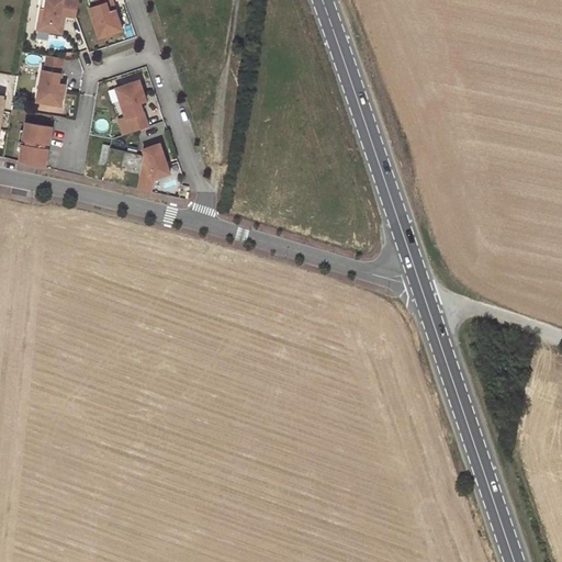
[(77,17),(79,0),(46,0),(46,8),(42,7),(37,29),(63,33),(65,19),(60,18),(62,13),(65,14),(77,17)]
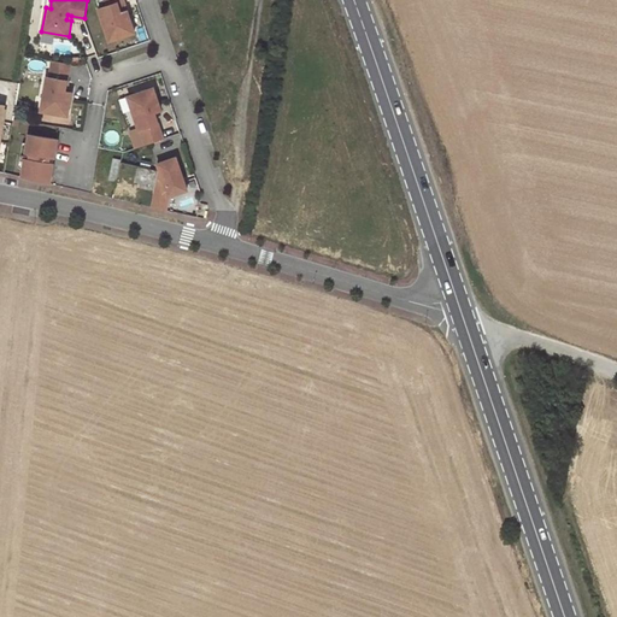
[(124,0),(105,0),(107,6),(99,9),(105,28),(115,25),(118,39),(135,33),(128,11),(122,13),(118,3),(124,0)]
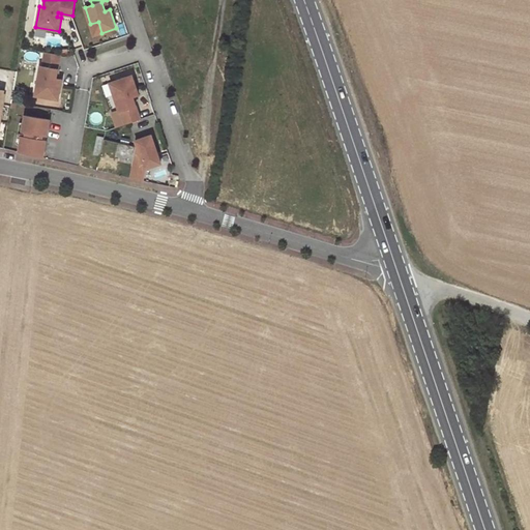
[(107,0),(101,2),(105,11),(110,9),(107,0)]
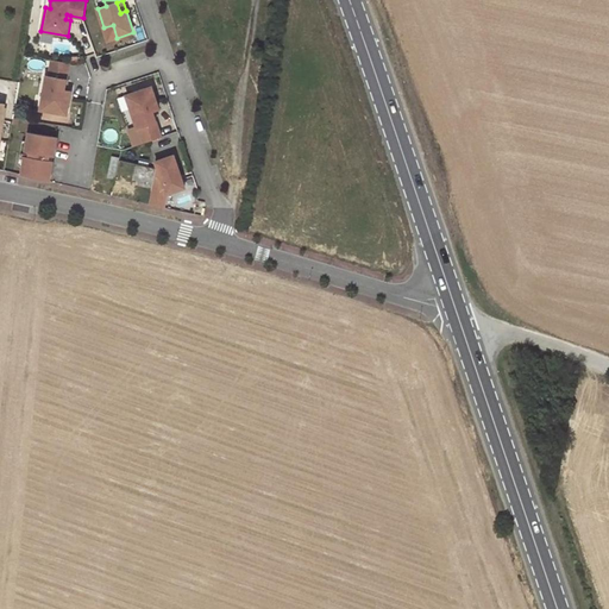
[(108,41),(117,38),(113,25),(104,27),(108,41)]
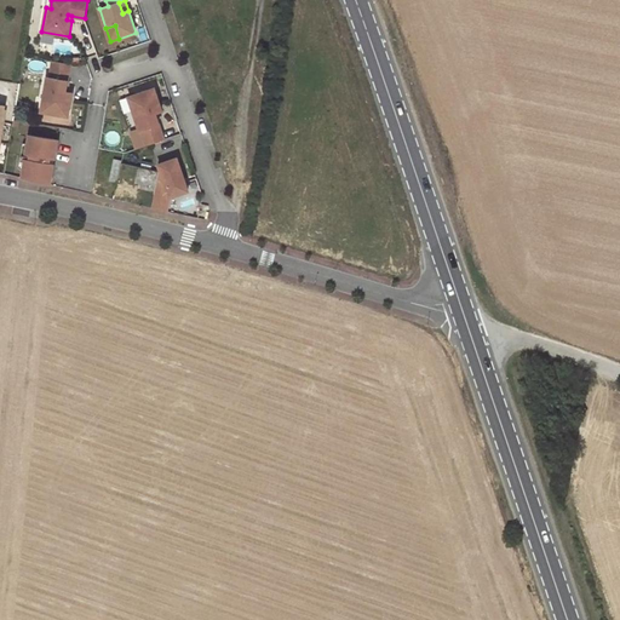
[(70,63),(52,59),(49,76),(46,76),(42,97),(49,97),(46,112),(67,115),(70,92),(64,91),(65,80),(67,80),(70,63)]
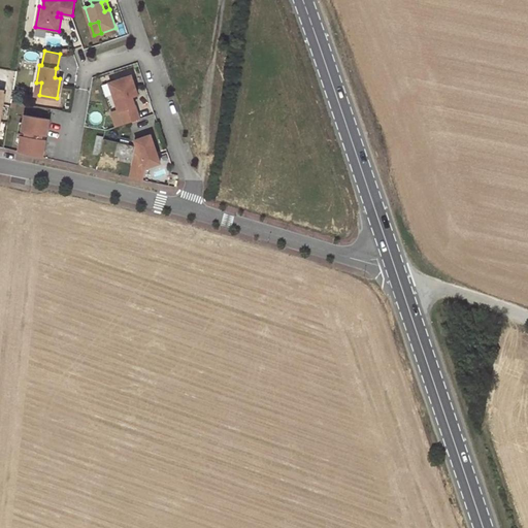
[(125,124),(139,119),(132,96),(137,94),(131,75),(114,80),(119,92),(113,94),(119,110),(121,110),(125,124)]
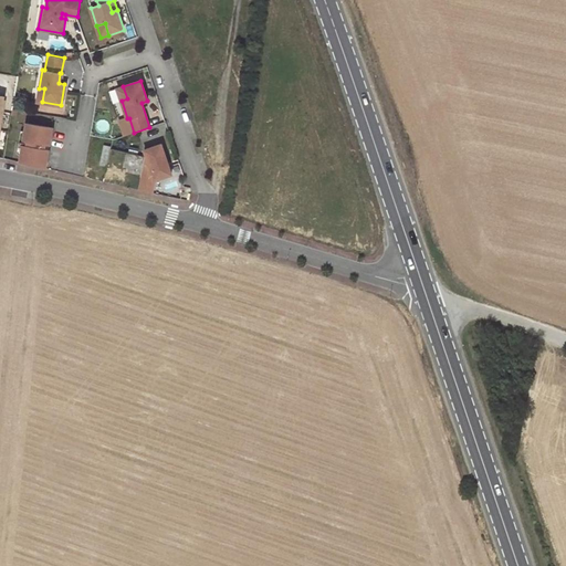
[(123,86),(117,88),(122,101),(127,98),(123,86)]
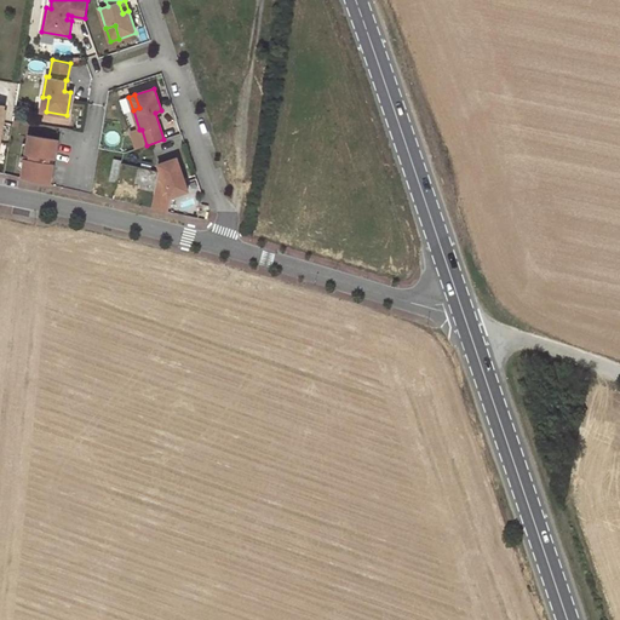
[(24,161),(21,178),(50,184),(53,164),(49,164),(49,158),(55,159),(57,139),(29,135),(26,154),(30,154),(29,161),(24,161)]
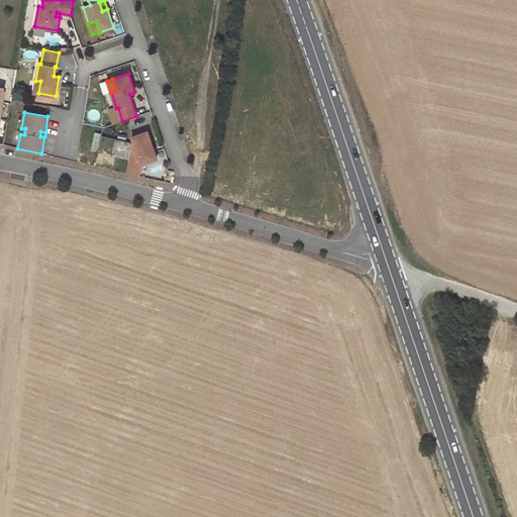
[(97,152),(102,133),(95,132),(91,150),(97,152)]
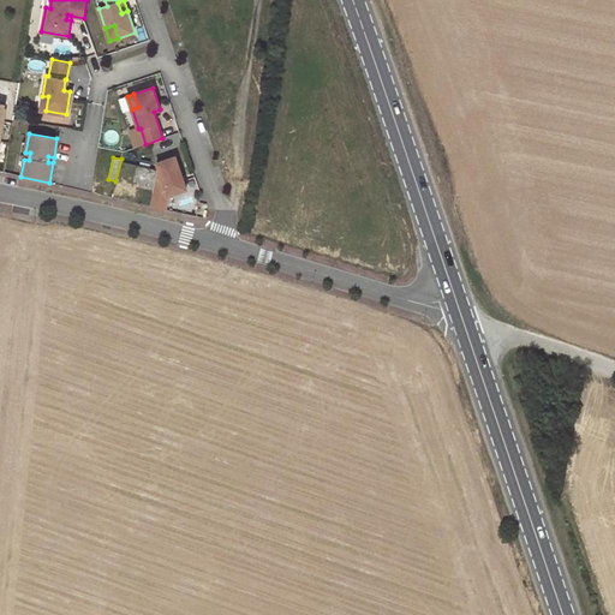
[(175,157),(157,163),(159,169),(159,171),(150,207),(166,210),(168,196),(186,190),(175,157)]
